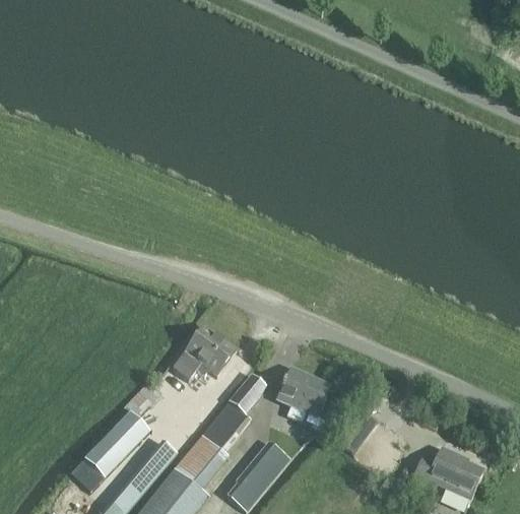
[(236,349),(203,325),(172,368),(189,380),(201,364),(216,375),(236,349)]
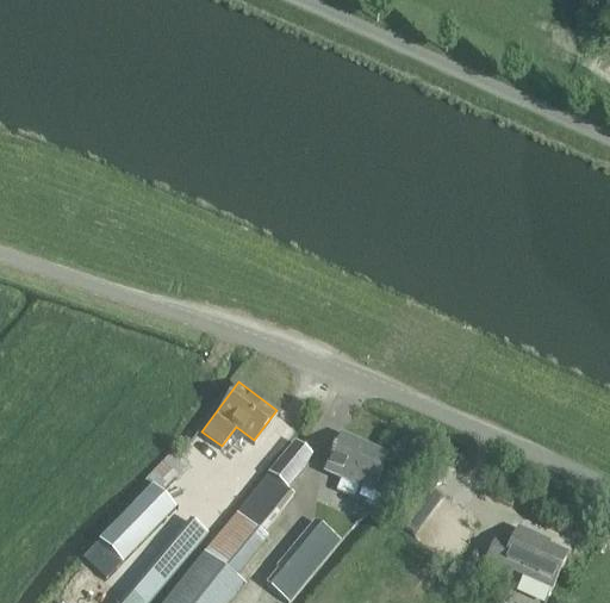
[(355,493),(359,482),(371,488),(387,453),(341,430),(331,449),(324,466),(342,474),(336,485),(355,493)]
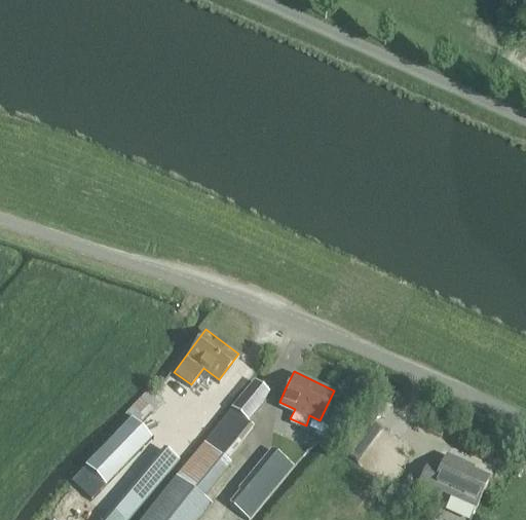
[(247,418),(269,391),(254,378),(231,406),(232,406),(178,474),(192,485),(198,484),(205,490),(235,451),(228,446),(250,420),(247,418)]
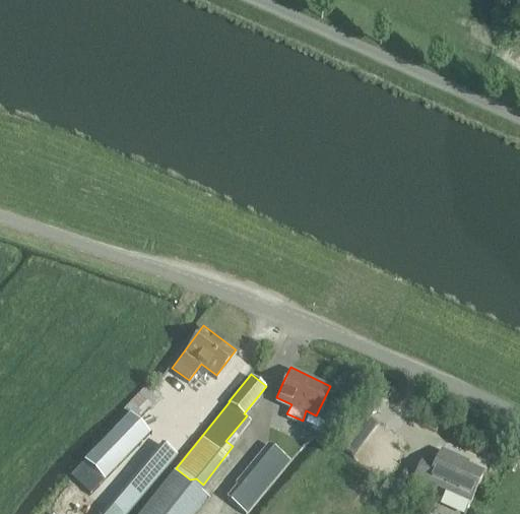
[(161,391),(148,379),(124,406),(129,411),(71,471),(90,490),(149,430),(137,418),(161,391)]
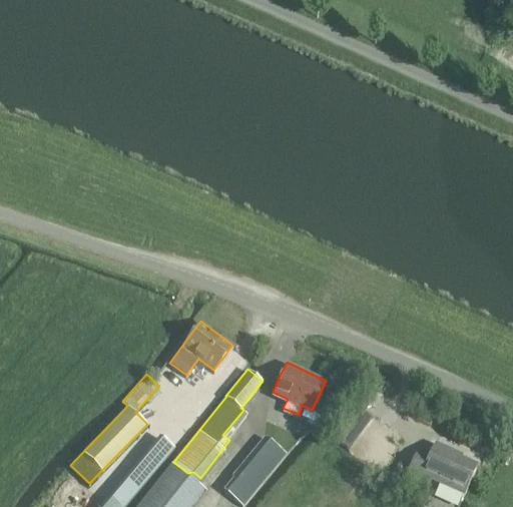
[(486,429),(484,435),(490,437),(493,432),(486,429)]
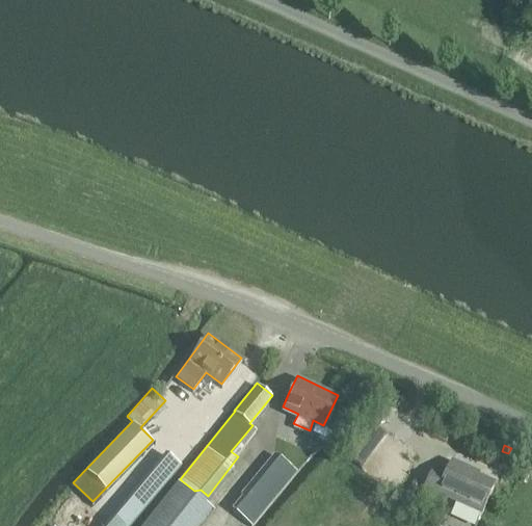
[(103,525),(129,525),(182,464),(166,450),(102,525),(103,525)]
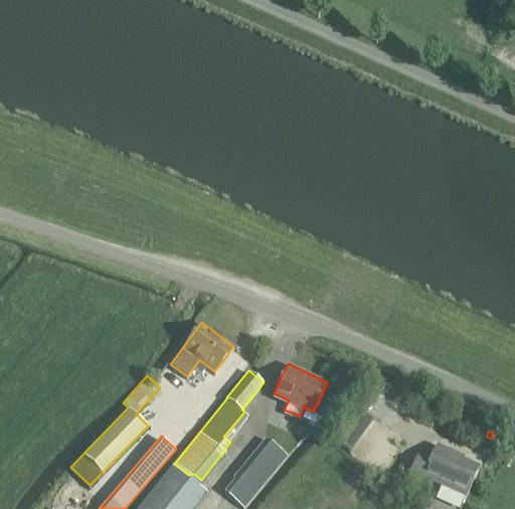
[(223,491),(243,507),(288,454),(267,437),(231,476),(233,478),(223,491)]
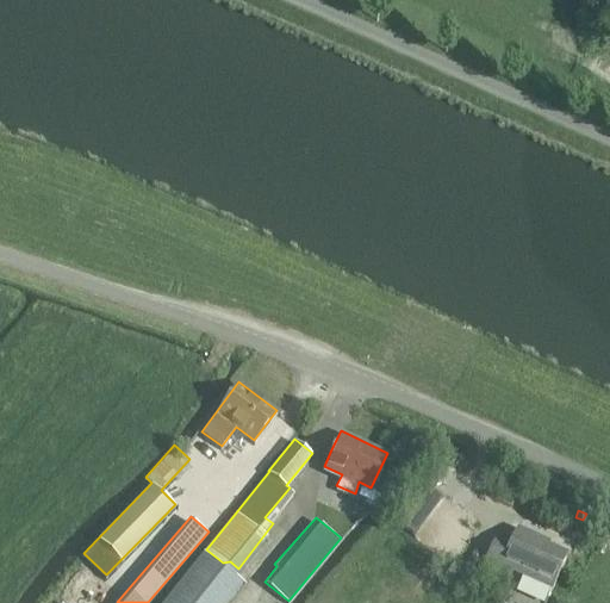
[(551,585),(566,552),(539,539),(540,535),(517,526),(511,540),(497,533),(483,564),(509,576),(512,567),(551,585)]
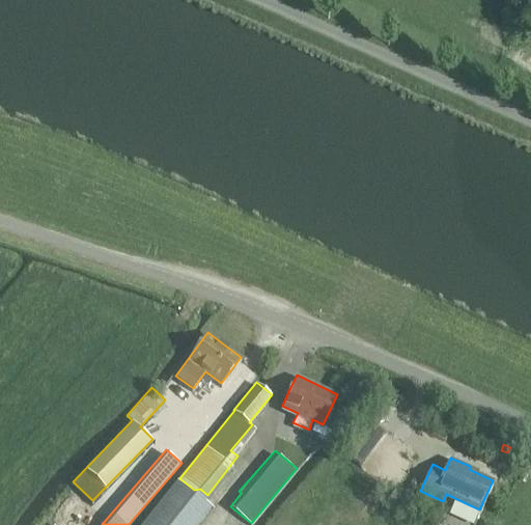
[(519,475),(520,475),(524,477),(528,469),(524,467),(523,467),(519,475)]
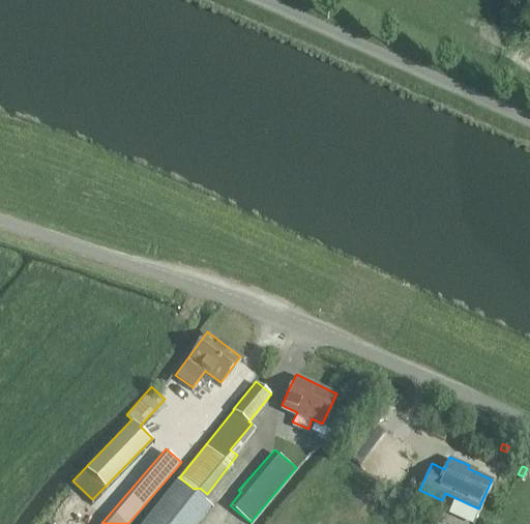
[(197,523),(212,505),(177,478),(140,523),(197,523)]
